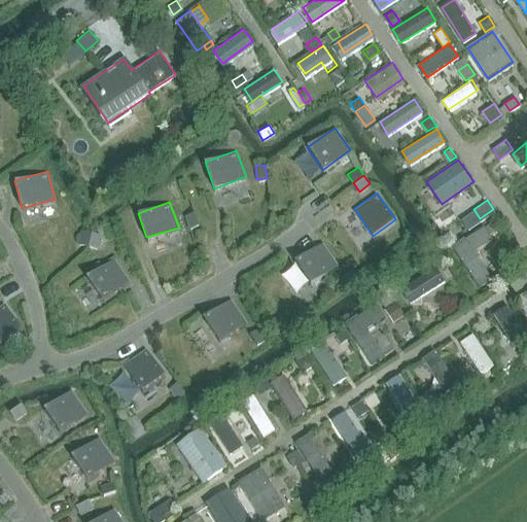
[(480,218),(473,209),(460,217),(466,227),(480,218)]
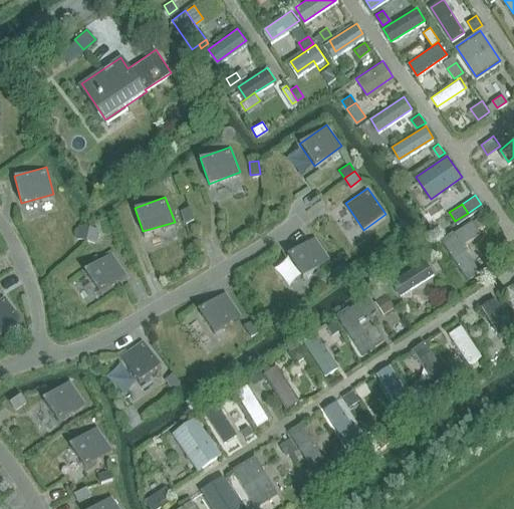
[(180,209),(185,221),(194,218),(189,205),(180,209)]
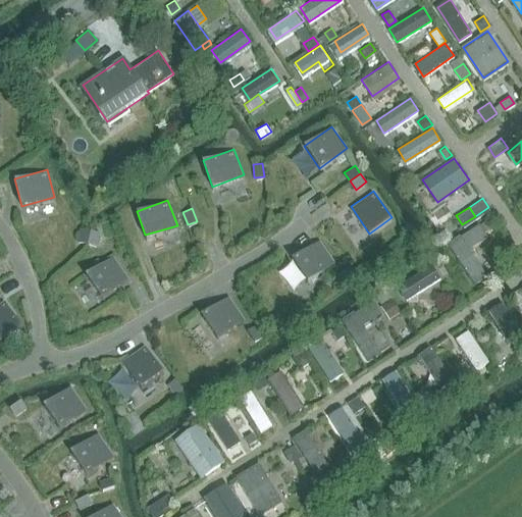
[(489,216),(479,222),(484,229),(493,223),(489,216)]
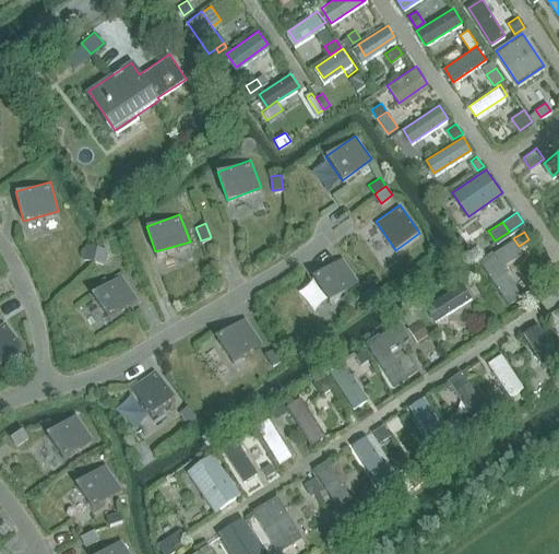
[(513,239),(480,261),(509,304),(522,295),(502,266),(523,252),(513,239)]
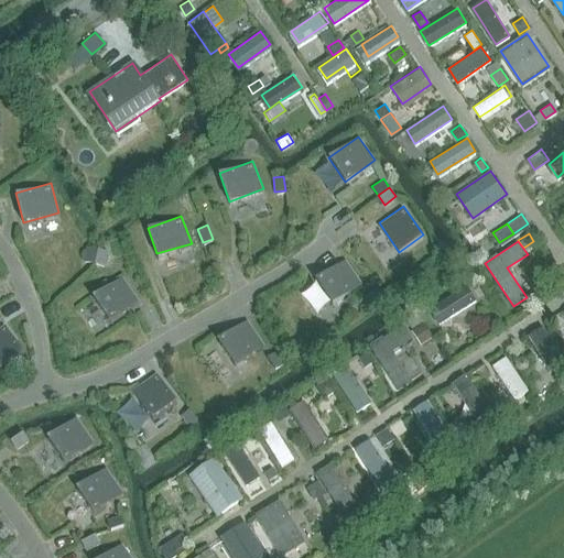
[(87,245),(84,259),(94,261),(97,248),(87,245)]
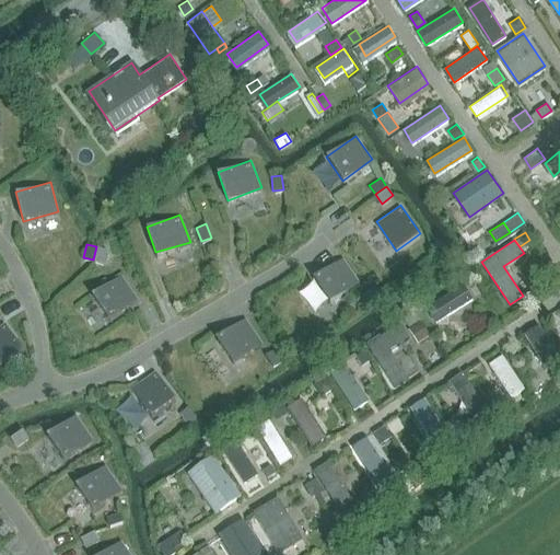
[(97,246),(94,259),(104,263),(107,250),(97,246)]
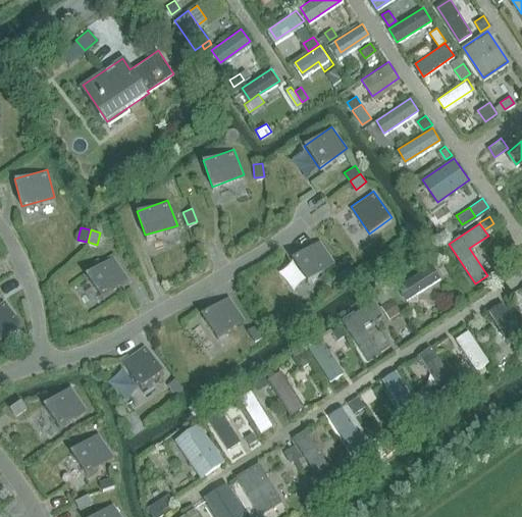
[(292,257),(308,279),(334,260),(318,238),(292,257)]
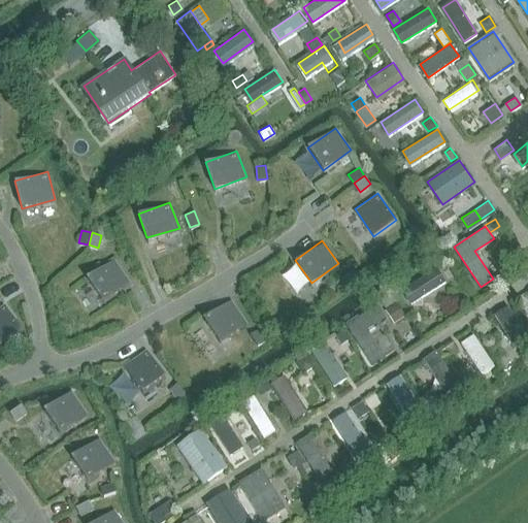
[(87,278),(103,300),(130,281),(114,258),(87,278)]
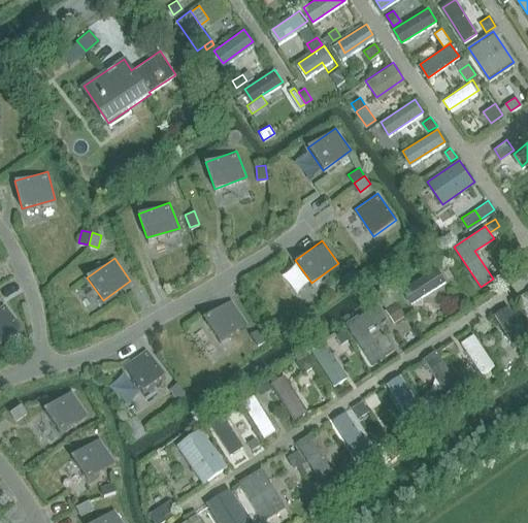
[(437,267),(403,288),(410,301),(446,280),(437,267)]
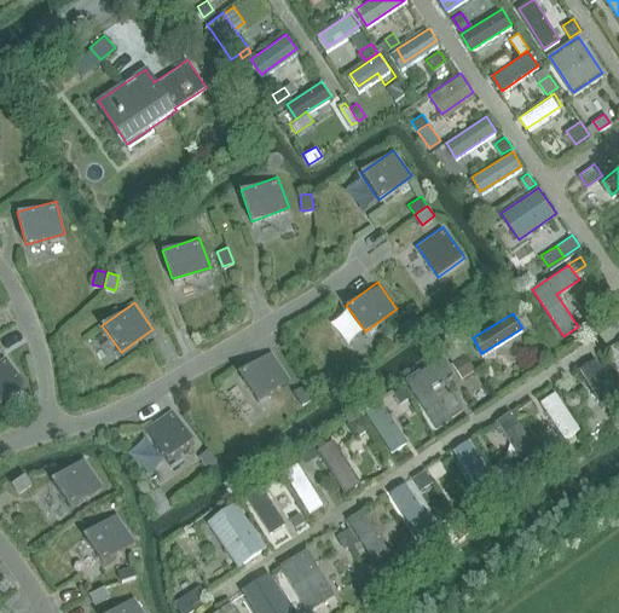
[(412,314),(400,323),(408,333),(420,324),(412,314)]
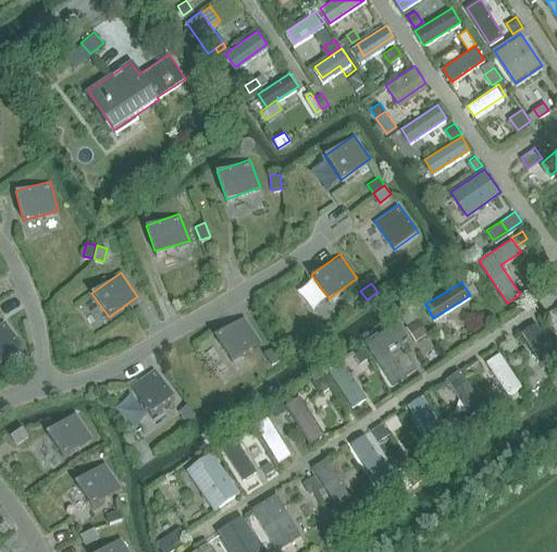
[(411,306),(400,314),(407,321),(418,314),(411,306)]
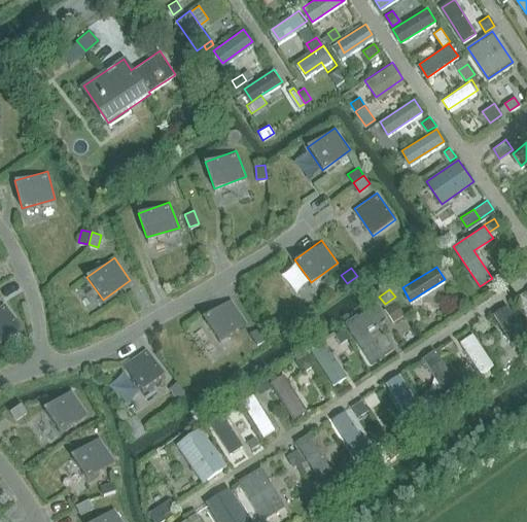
[(203,316),(218,340),(246,321),(230,298),(203,316)]
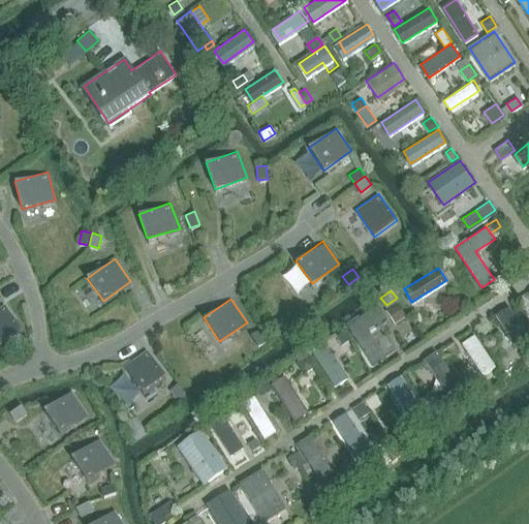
[(396,302),(385,309),(394,322),(404,315),(396,302)]
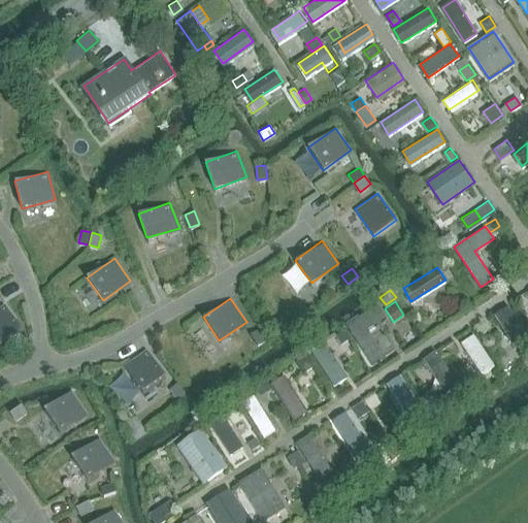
[(0,303),(0,345),(23,329),(3,302),(0,303)]
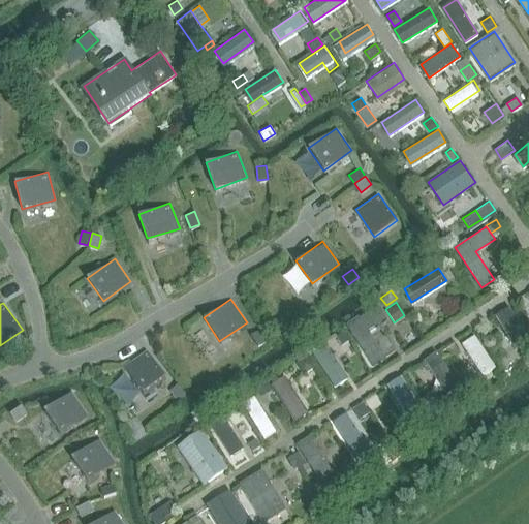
[(378,307),(349,327),(373,365),(385,357),(369,331),(386,319),(378,307)]
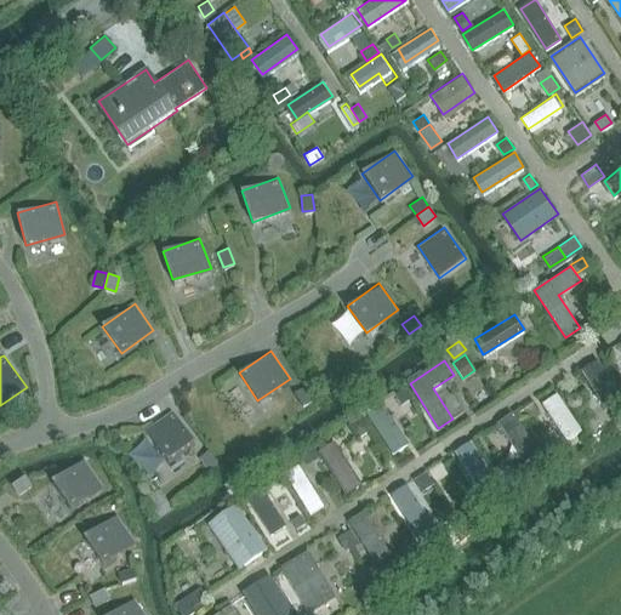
[(620,397),(600,363),(587,370),(609,406),(620,399),(620,397)]
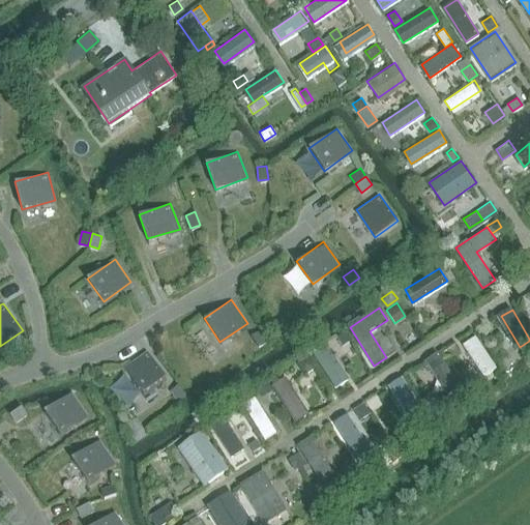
[(251,333),(258,345),(266,340),(259,328),(251,333)]
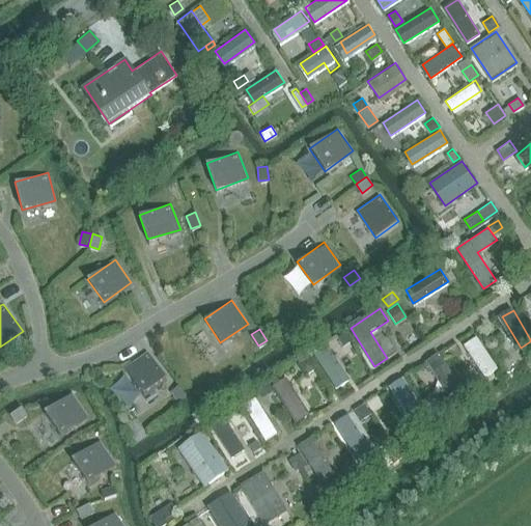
[(344,331),(337,335),(342,343),(350,338),(344,331)]
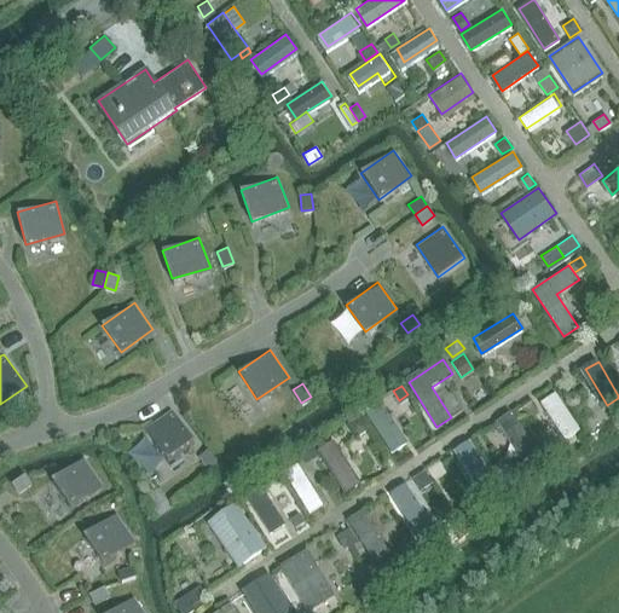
[(556,389),(541,400),(565,437),(580,427),(556,389)]
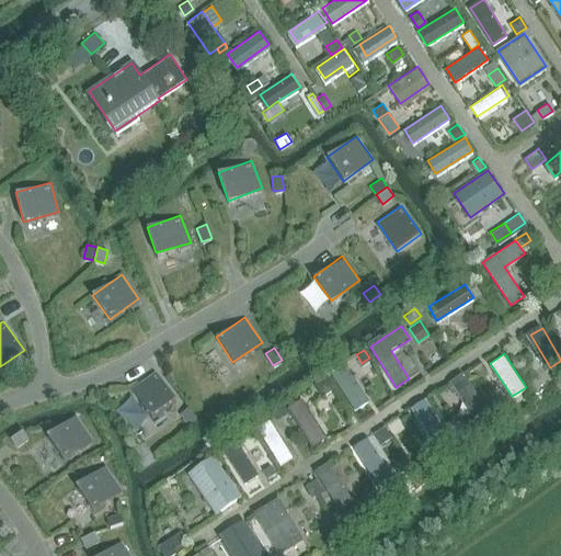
[(513,358),(513,362),(516,366),(521,367),(525,364),(526,359),(523,354),(517,354),(513,358)]
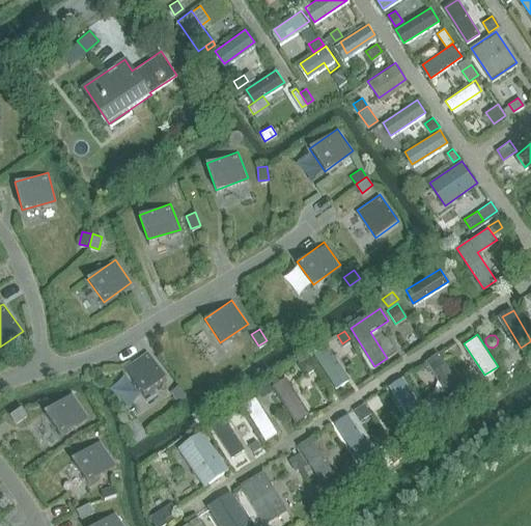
[(326,343),(316,351),(338,386),(348,380),(326,343)]
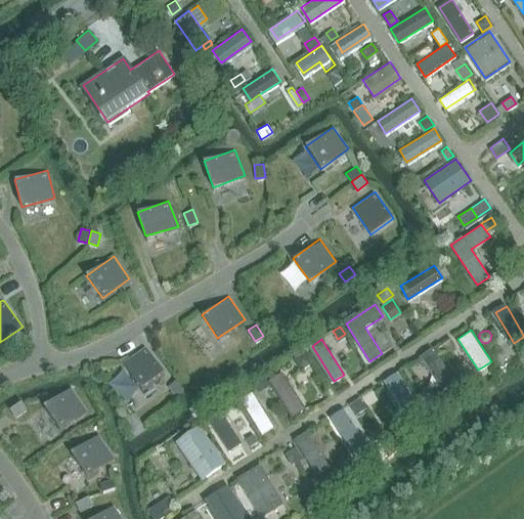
[(121,360),(141,388),(164,373),(144,345),(121,360)]
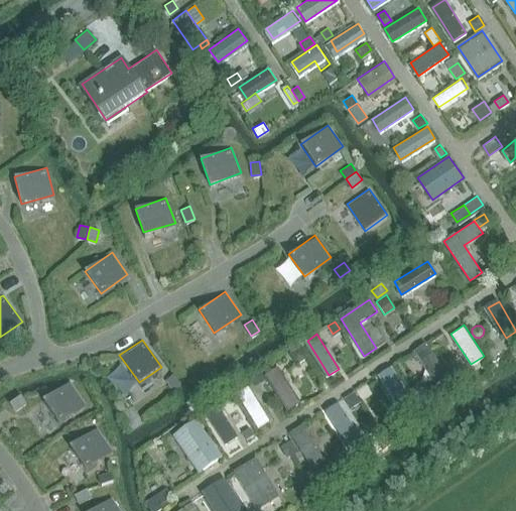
[(426,341),(413,350),(439,388),(452,379),(426,341)]
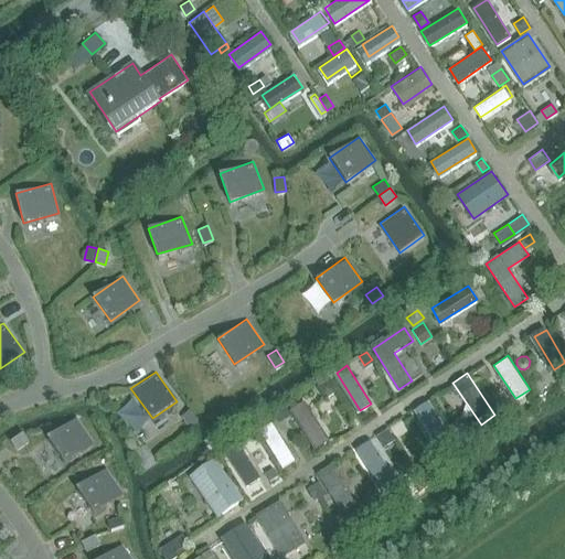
[(326,377),(315,384),(321,395),(332,388),(326,377)]
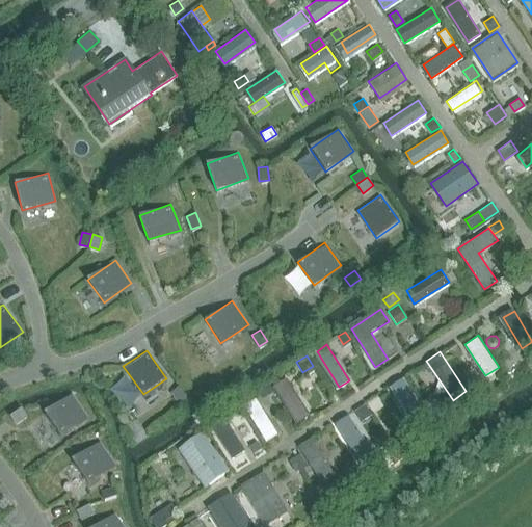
[(271,370),(265,374),(267,378),(268,379),(274,374),(271,370)]
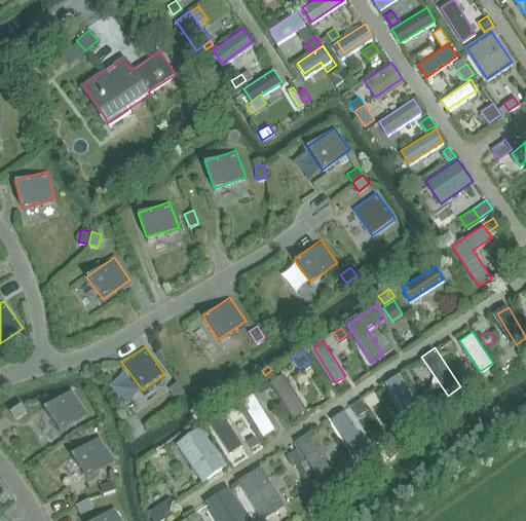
[(464,371),(456,377),(462,386),(471,380),(464,371)]
